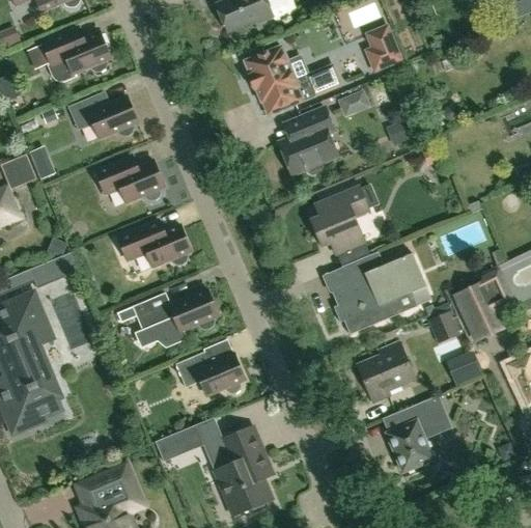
[(37,0),(42,9),(62,0),(63,2),(64,3),(65,4),(67,5),(70,6),(71,6),(73,6),(75,6),(76,5),(78,4),(79,3),(80,1),(81,0),(15,0),(16,3),(23,0),(37,0)]
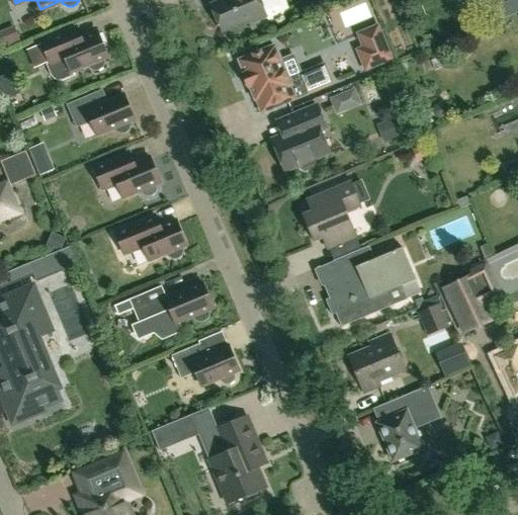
[(217,0),(211,2),(223,28),(250,16),(252,20),(266,14),(265,10),(260,0),(217,0)]
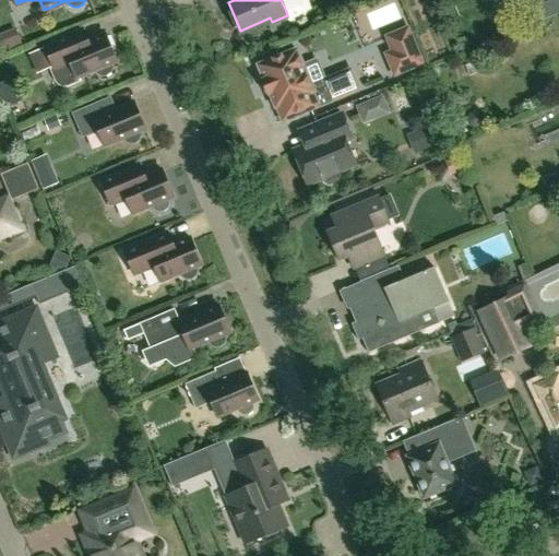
[(540,18),(558,10),(558,0),(544,0),(535,3),(540,18)]
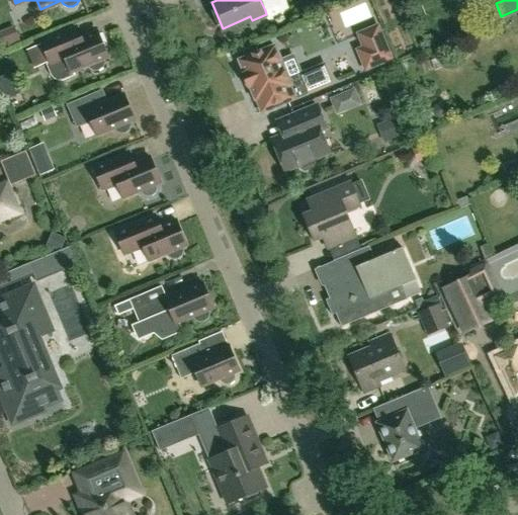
[(77,24),(69,27),(40,39),(50,61),(47,62),(51,73),(54,76),(58,78),(63,78),(74,73),(72,70),(87,63),(88,65),(89,66),(90,67),(92,68),(93,69),(95,69),(97,69),(98,69),(100,68),(101,67),(103,66),(104,64),(104,63),(105,61),(105,60),(105,58),(104,56),(108,55),(104,45),(107,43),(103,30),(98,31),(97,29),(81,36),(77,24)]
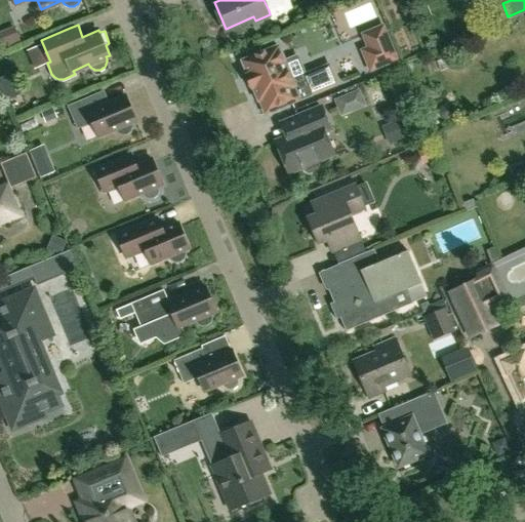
[(375,40),(366,44),(362,46),(371,68),(396,56),(389,38),(376,43),(375,40)]
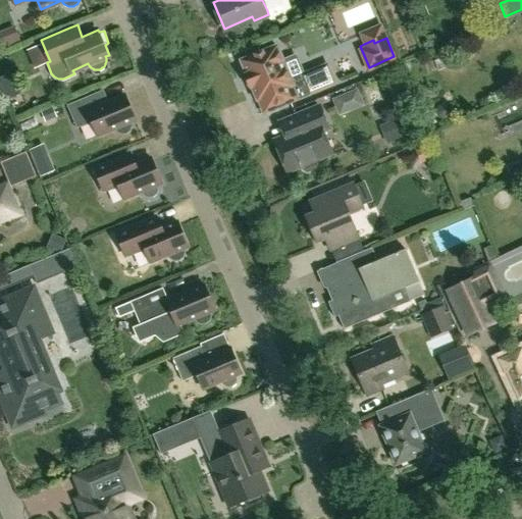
[(247,73),(250,80),(251,83),(250,84),(250,85),(252,85),(257,98),(258,97),(264,110),(298,97),(297,96),(309,92),(335,81),(327,62),(302,72),(305,81),(293,86),(292,84),(293,83),(290,75),(284,78),(279,64),(284,62),(276,44),(241,58),(247,72),(245,72),(245,74),(247,73)]
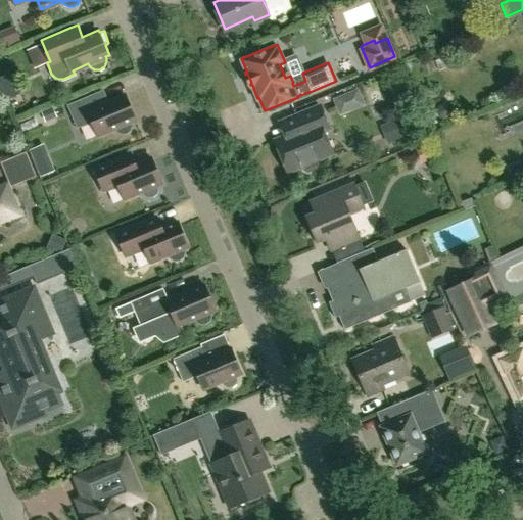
[(98,134),(114,127),(115,129),(116,130),(117,131),(119,132),(121,133),(122,133),(124,133),(126,133),(127,132),(129,132),(130,131),(131,129),(132,128),(132,127),(133,125),(133,123),(132,122),(132,120),(136,119),(125,93),(101,103),(96,91),(67,103),(77,126),(92,120),(98,134)]
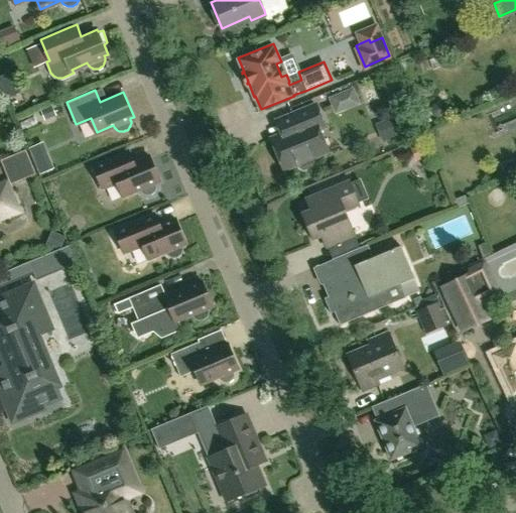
[(316,103),(283,117),(274,121),(279,133),(271,137),(283,167),(298,161),(300,165),(304,167),(311,164),(313,159),(311,156),(323,151),(317,139),(320,138),(321,134),(318,126),(325,123),(316,103)]
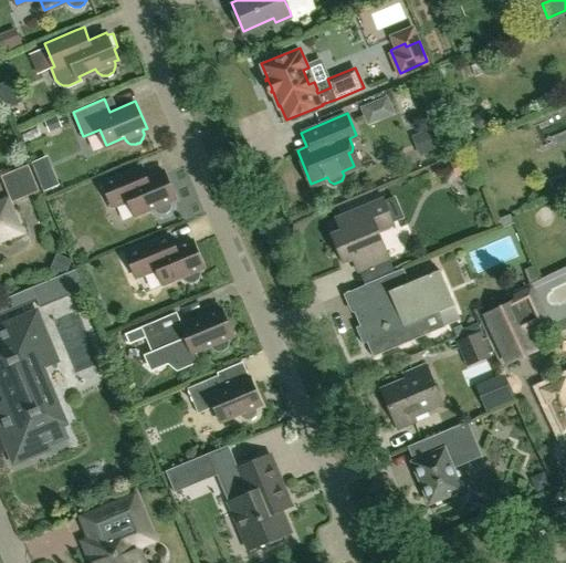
[(432,125),(411,134),(419,154),(440,145),(432,125)]
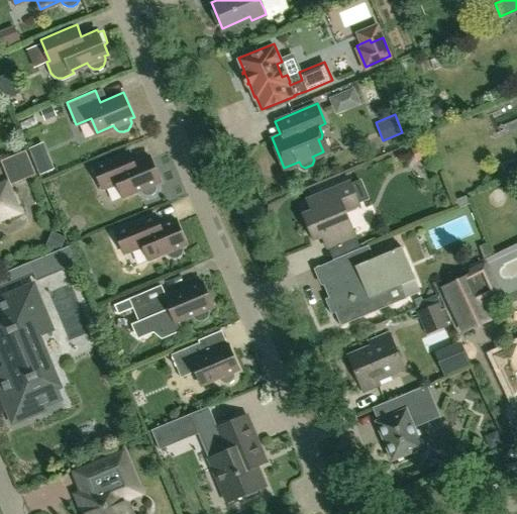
[(35,172),(25,148),(1,159),(10,182),(35,172)]
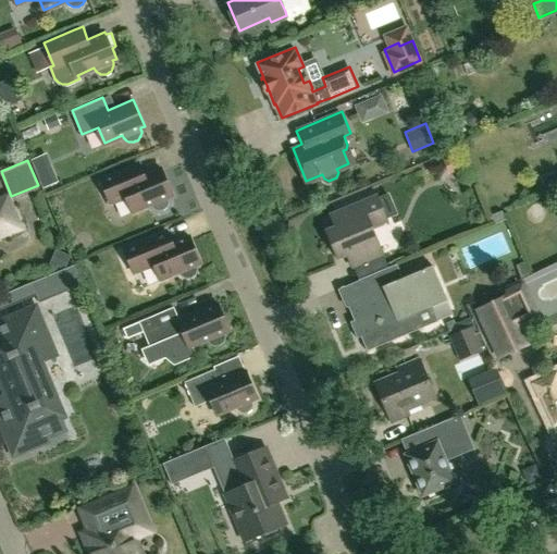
[(133,210),(150,202),(151,205),(152,206),(153,207),(155,208),(157,209),(159,209),(160,209),(162,209),(164,208),(165,207),(166,206),(168,204),(169,202),(169,200),(170,198),(169,197),(169,195),(173,194),(161,167),(144,173),(139,161),(100,177),(110,201),(126,195),(133,210)]
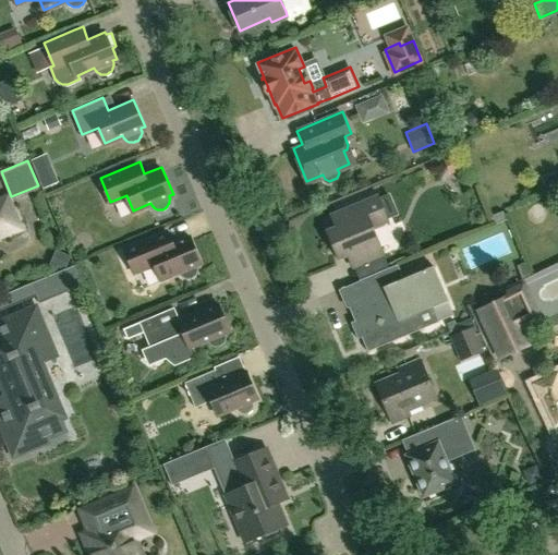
[(387,216),(397,212),(388,193),(379,196),(378,194),(330,214),(335,226),(327,229),(338,256),(346,253),(351,266),(384,252),(378,240),(373,225),(388,218),(387,216)]
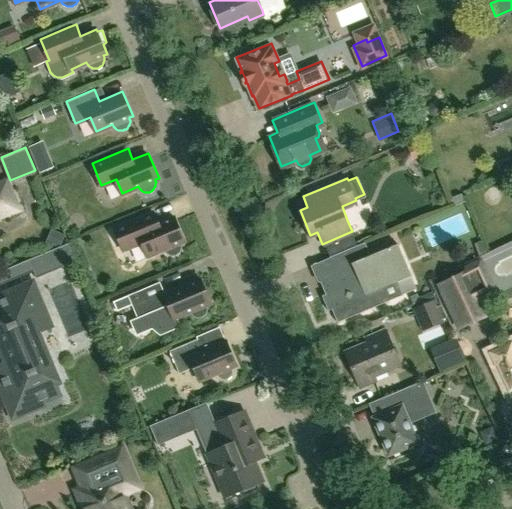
[(0,212),(16,206),(6,181),(0,183),(0,212)]
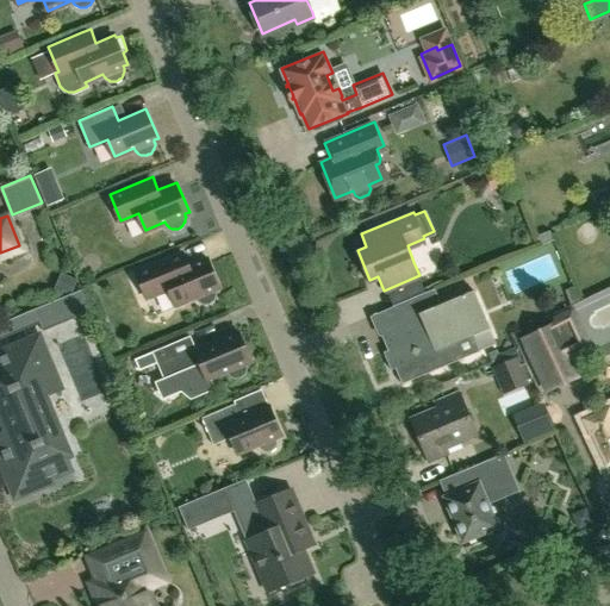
[(176,304),(195,295),(197,298),(198,299),(199,300),(200,301),(203,303),(205,303),(206,303),(209,303),(211,301),(212,300),(213,299),(215,297),(216,295),(216,293),(216,292),(216,289),(216,287),(219,286),(207,256),(188,263),(184,250),(136,270),(148,299),(169,289),(176,304)]
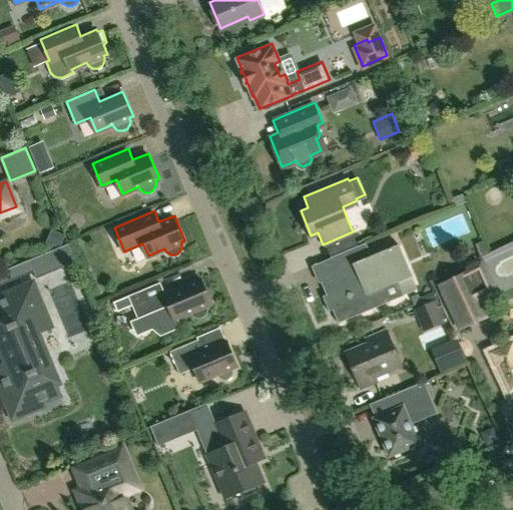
[(0,271),(0,283),(33,270),(36,277),(75,261),(68,242),(0,271)]
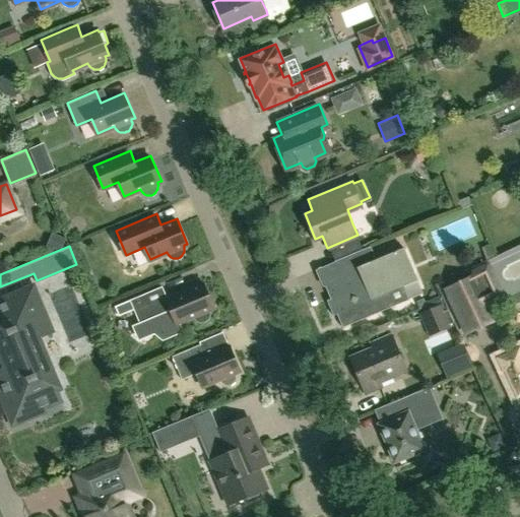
[(367,246),(331,260),(331,262),(332,262),(336,271),(335,271),(337,274),(324,280),(323,285),(328,298),(327,299),(333,314),(337,312),(342,325),(395,304),(387,283),(394,280),(401,283),(402,284),(417,278),(404,246),(372,259),(367,246)]
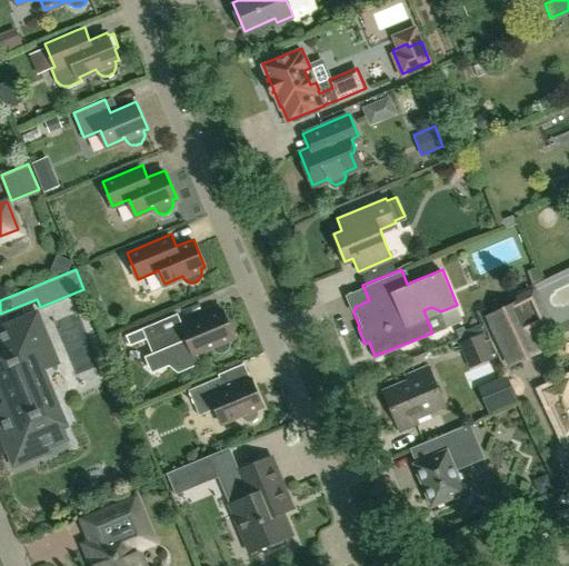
[(568,270),(545,279),(557,317),(568,313),(568,270)]
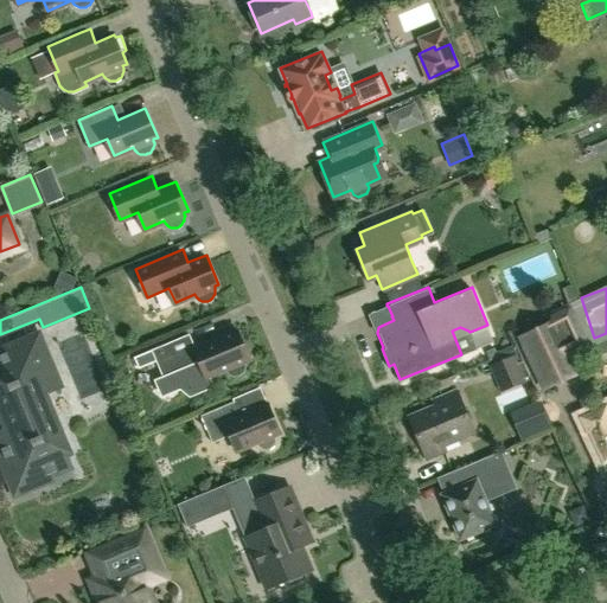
[(557,327),(575,319),(569,307),(551,315),(553,320),(519,335),(543,386),(543,387),(579,371),(557,327)]
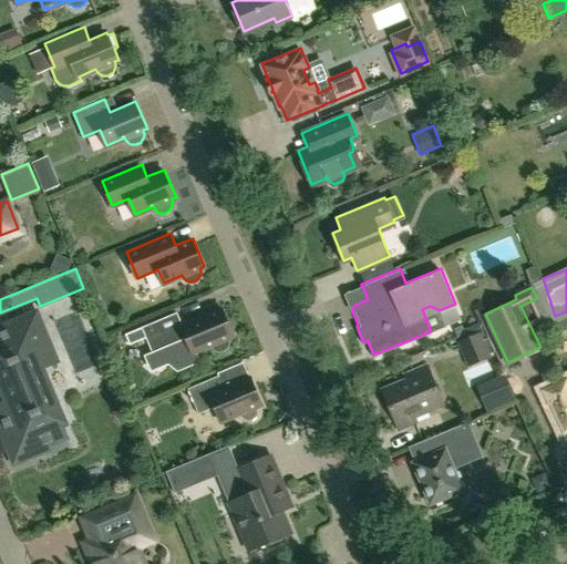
[(196,350),(210,344),(212,346),(213,347),(214,348),(215,349),(217,350),(219,350),(220,350),(223,350),(225,349),(226,348),(227,347),(228,345),(229,344),(229,341),(229,340),(229,338),(229,336),(233,335),(222,307),(182,324),(177,310),(125,332),(130,342),(146,336),(153,352),(160,349),(179,365),(199,357),(196,350)]
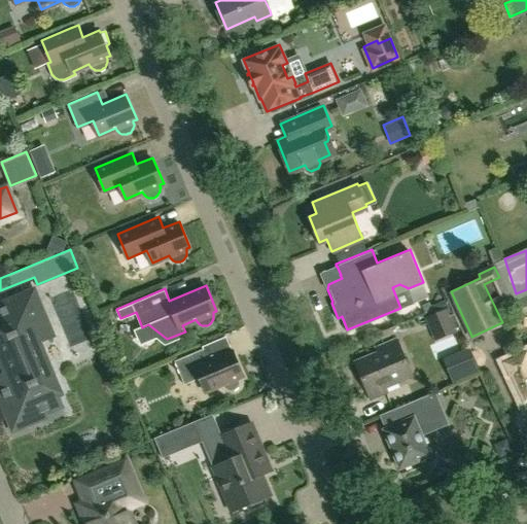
[(0,400),(5,413),(22,406),(29,423),(44,416),(42,410),(63,400),(37,339),(50,334),(32,290),(0,304),(0,353),(8,373),(0,376),(0,400)]
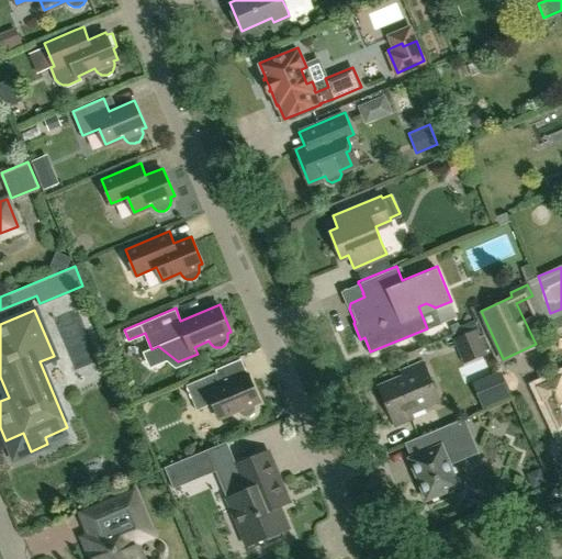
[(74,341),(85,381),(104,376),(89,319),(80,321),(85,338),(74,341)]
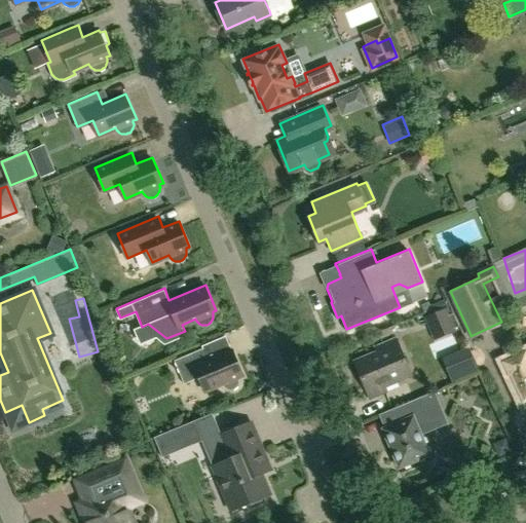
[(423,315),(434,339),(457,329),(447,305),(423,315)]
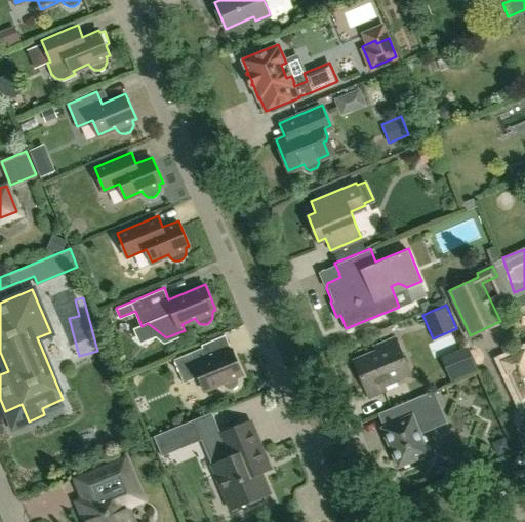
[(410,373),(395,335),(374,344),(378,353),(356,362),(369,396),(385,389),(382,385),(410,373)]
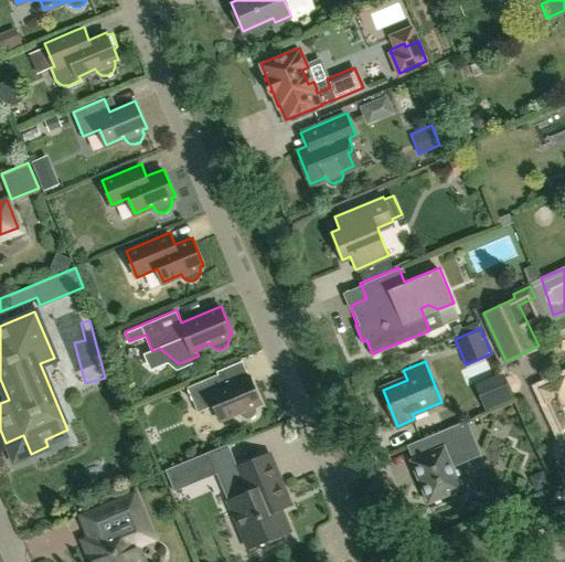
[(220,419),(237,411),(238,413),(240,414),(242,415),(243,416),(245,417),(246,417),(248,417),(251,417),(252,416),(254,415),(255,414),(256,413),(257,411),(257,409),(257,407),(257,405),(256,403),(260,402),(249,374),(223,385),(217,372),(188,385),(198,410),(213,403),(220,419)]
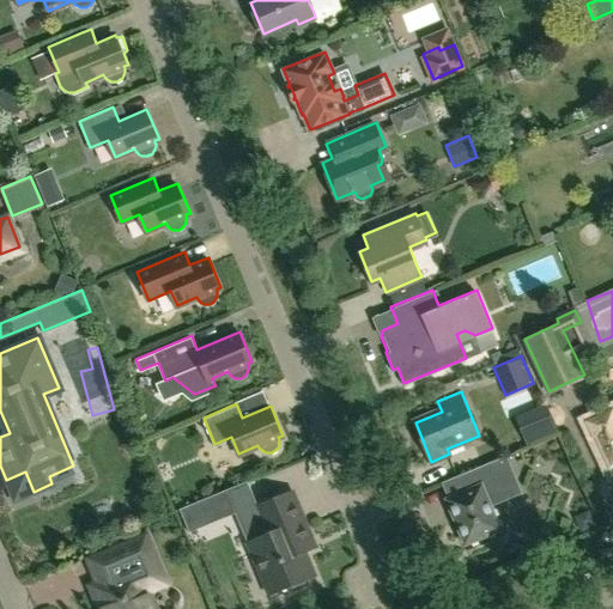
[(558,432),(546,403),(516,416),(527,444),(558,432)]
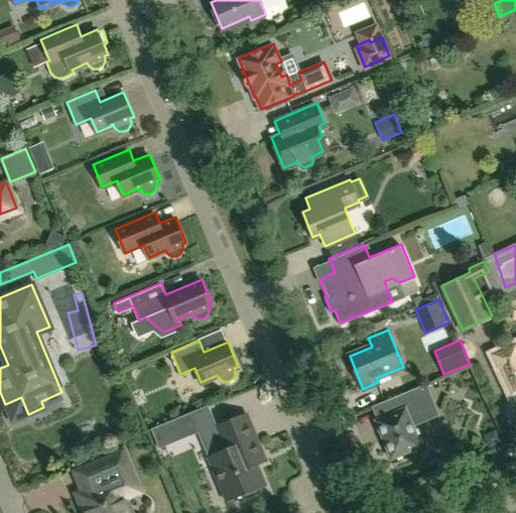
[(497,354),(514,391),(515,389),(515,349),(514,346),(497,354)]
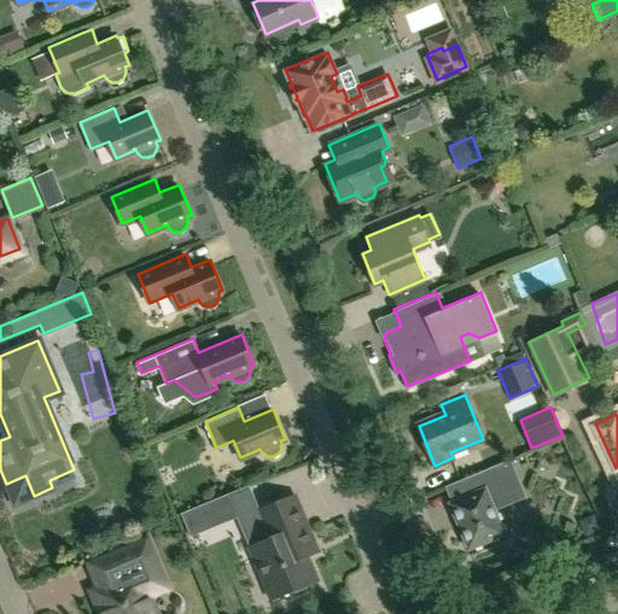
[(519,454),(455,480),(461,496),(449,501),(468,547),(505,532),(494,508),(500,506),(503,497),(501,491),(520,484),(511,458),(519,455),(519,454)]
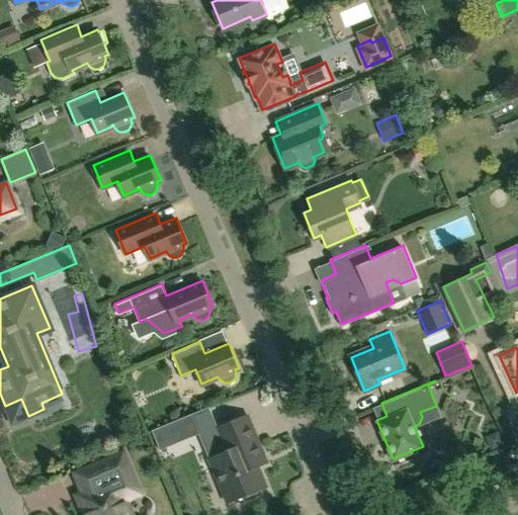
[(257,464),(267,460),(257,438),(256,438),(252,429),(253,428),(252,426),(251,426),(247,417),(248,416),(247,414),(217,427),(207,406),(190,413),(209,457),(208,457),(227,501),(244,494),(247,495),(253,493),(254,490),(266,485),(257,464)]
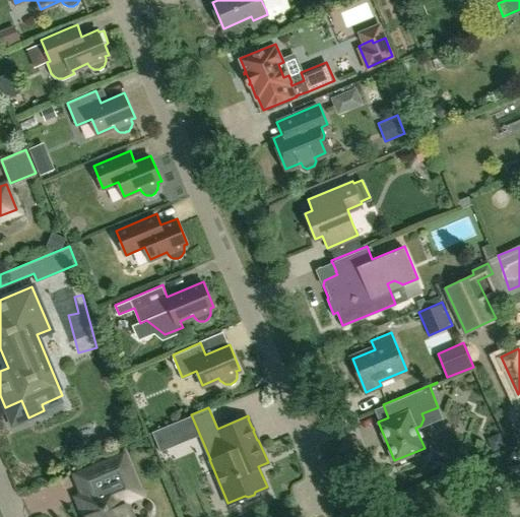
[(174,442),(167,425),(151,431),(159,448),(174,442)]
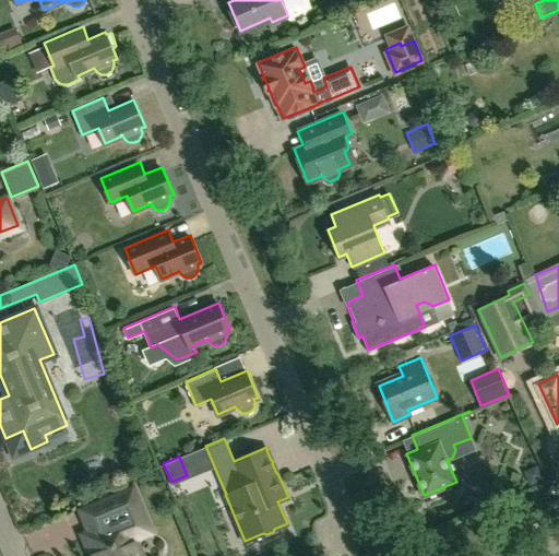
[(110,529),(85,540),(92,555),(142,555),(129,522),(145,516),(133,487),(98,501),(110,529)]
